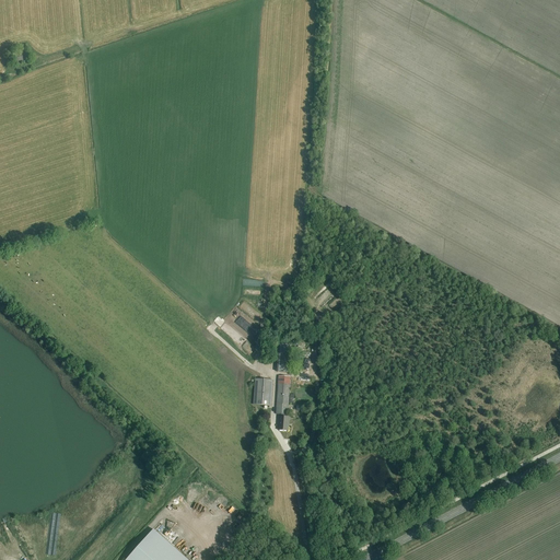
[(25,48),(11,53),(15,66),(30,61),(25,48)]
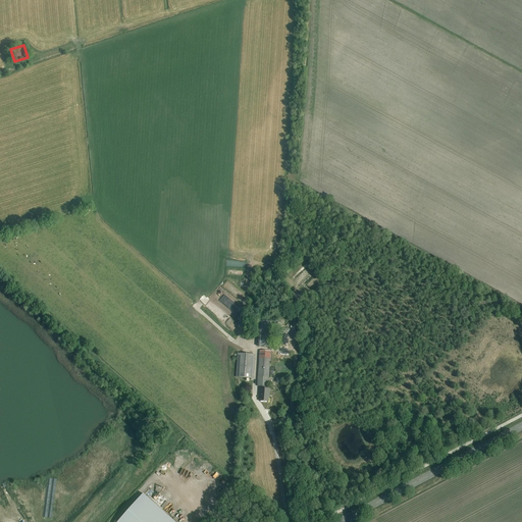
[(225,266),(225,272),(246,274),(247,262),(229,260),(229,267),(225,266)]
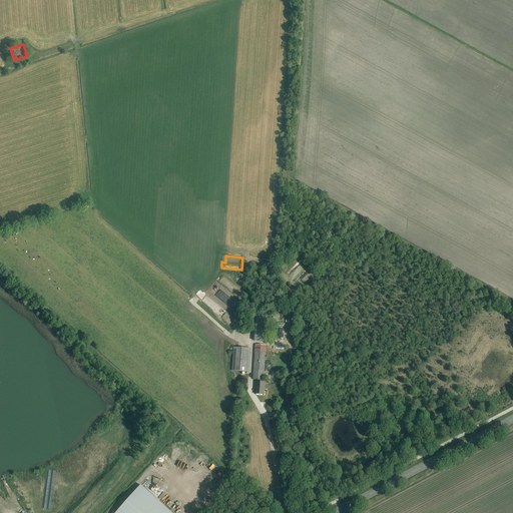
[(268,317),(255,316),(253,342),(267,342),(268,317)]
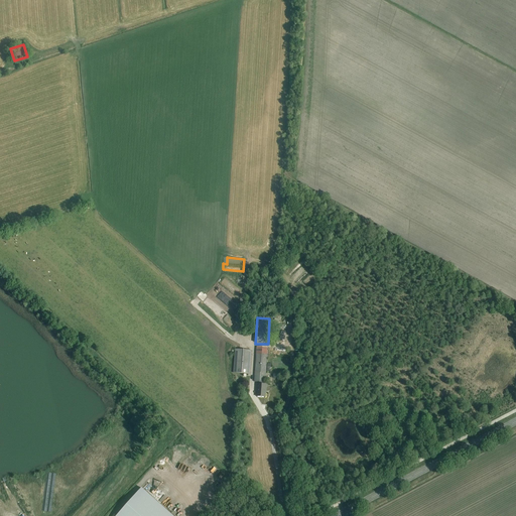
[(267,348),(257,347),(254,385),(258,385),(257,396),(265,397),(266,385),(262,385),(263,373),(265,373),(267,348)]
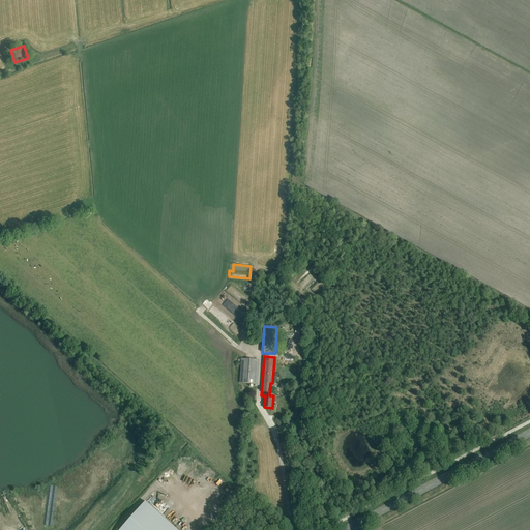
[(257,384),(259,360),(241,359),(240,383),(257,384)]
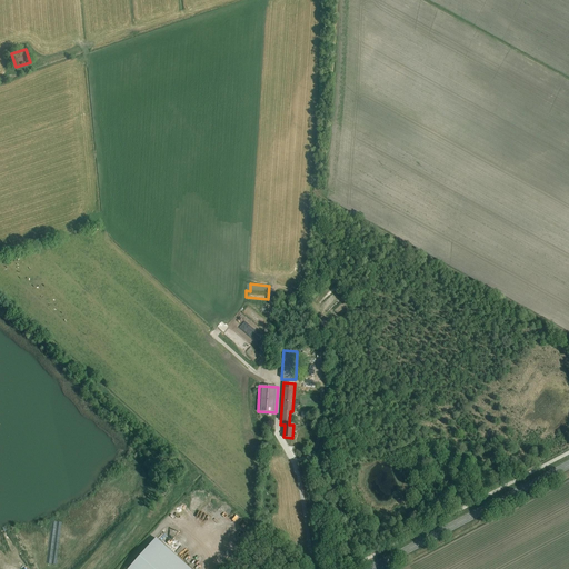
[(190,568),(156,538),(128,568),(190,568)]
